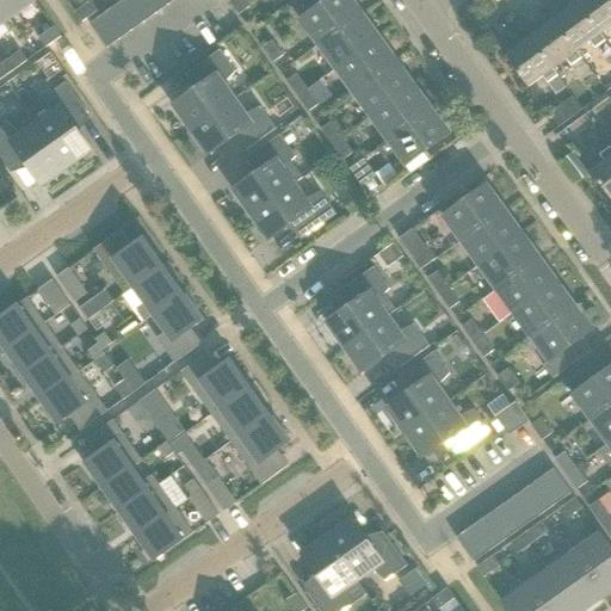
[(0,0),(0,4),(8,17),(31,0),(0,0)]
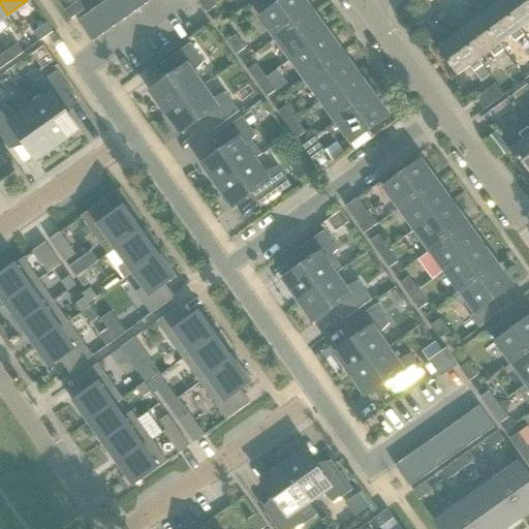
[(85,7),(80,0),(76,0),(65,9),(71,18),(85,7)]
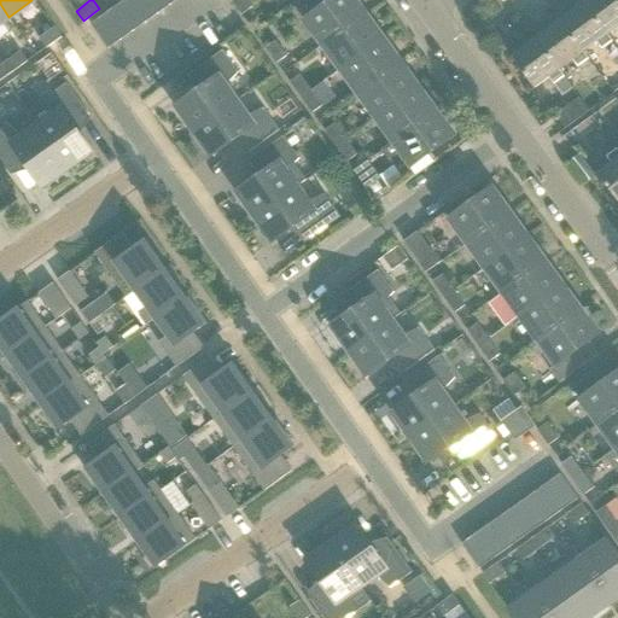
[(126,0),(124,0),(114,7),(130,33),(144,24),(126,0)]
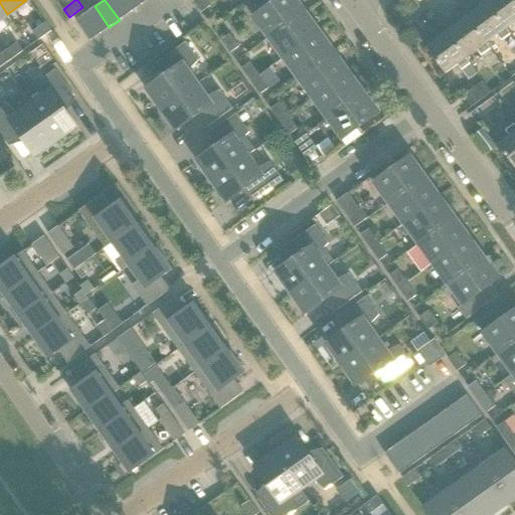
[(121,0),(105,0),(120,20),(130,12),(121,0)]
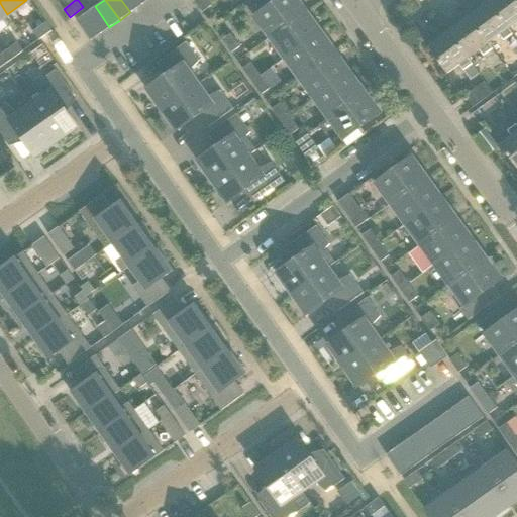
[(136,0),(121,0),(130,12),(140,5),(136,0)]
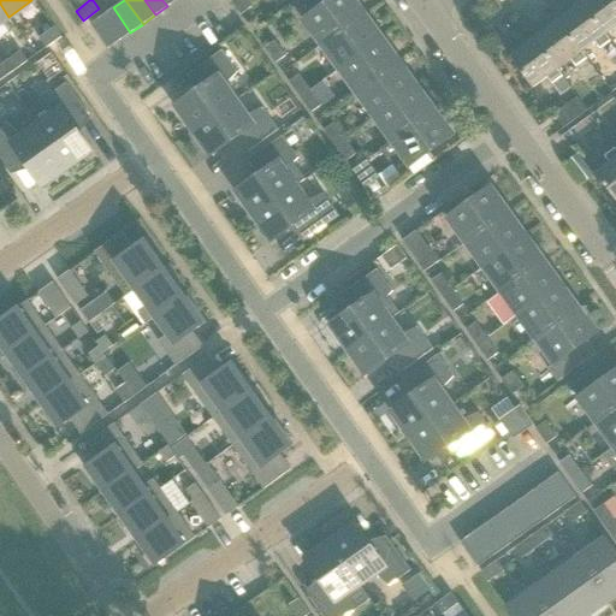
[(230,0),(240,12),(250,5),(246,0),(230,0)]
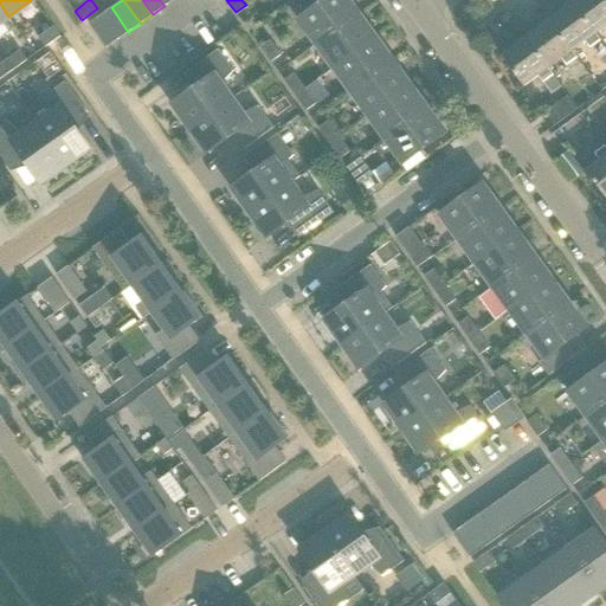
[(317,43),(354,15),(349,8),(352,7),(346,0),(324,0),(300,19),(317,43)]
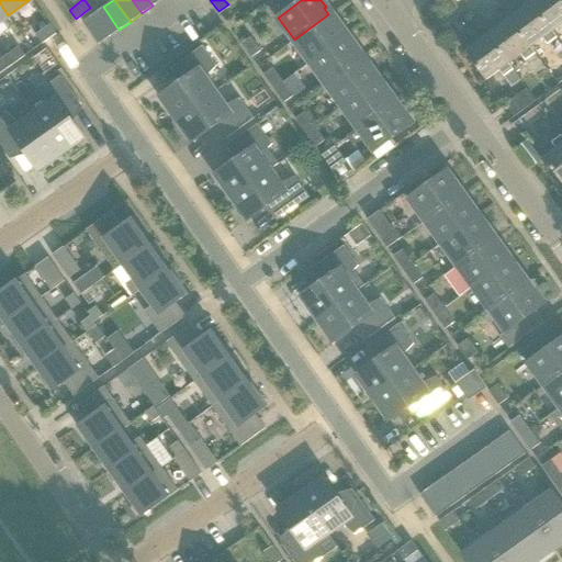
[(561,1),(561,0),(534,0),(530,2),(551,32),(552,31),(561,23),(561,1)]
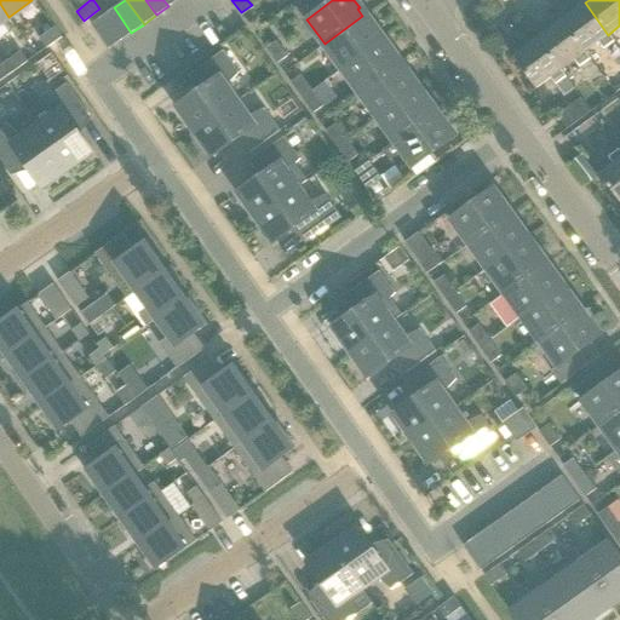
[(584,52),(585,52),(598,41),(603,49),(614,41),(609,34),(608,35),(585,3),(561,21),(584,52)]
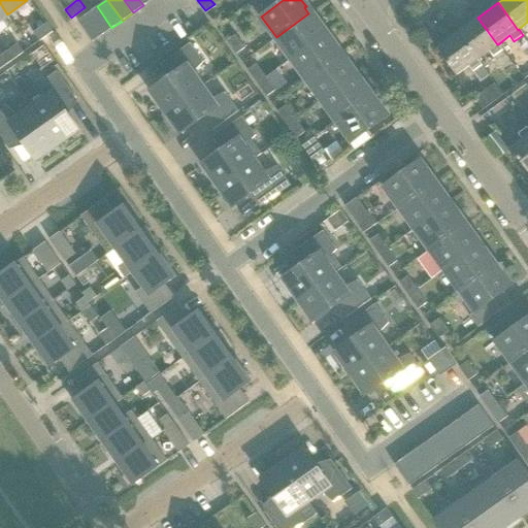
[(97,6),(87,14),(101,35),(111,28),(97,6)]
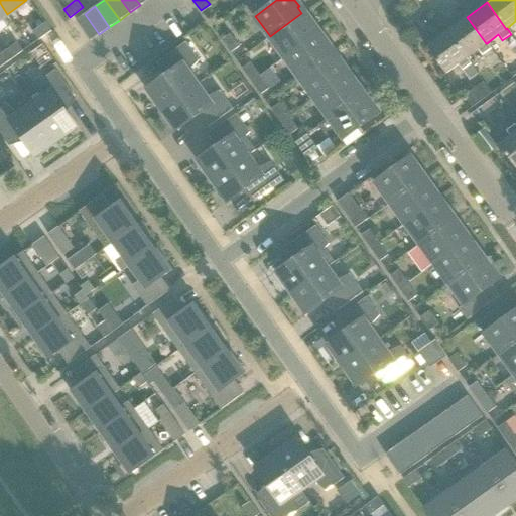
[(284,56),(318,32),(308,18),(306,19),(301,13),(270,36),(284,56)]
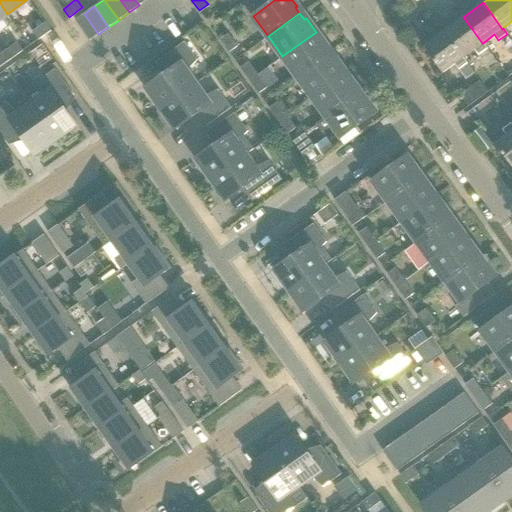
[(88,41),(98,34),(84,14),(73,21),(88,41)]
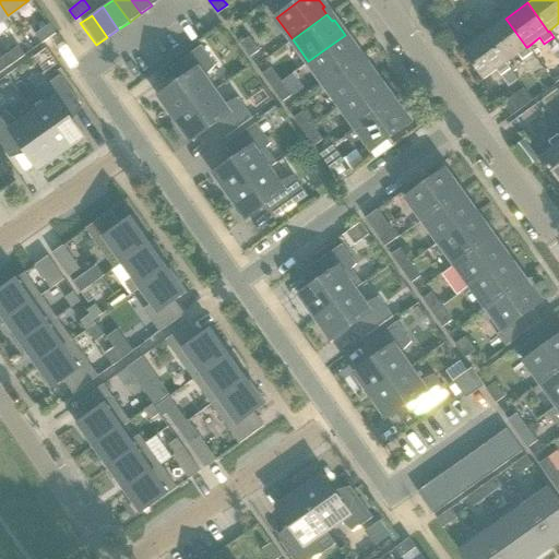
[(532,52),(527,47),(526,47),(506,19),(484,34),(506,63),(506,62),(519,54),(523,59),(532,52)]
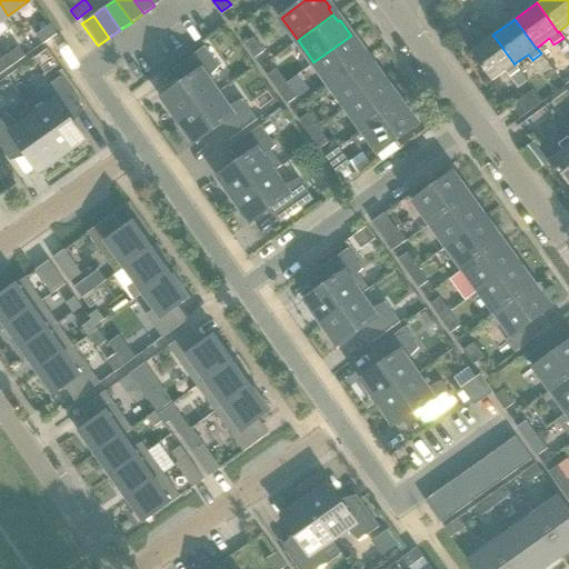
[(41,43),(57,33),(50,23),(35,35),(41,43)]
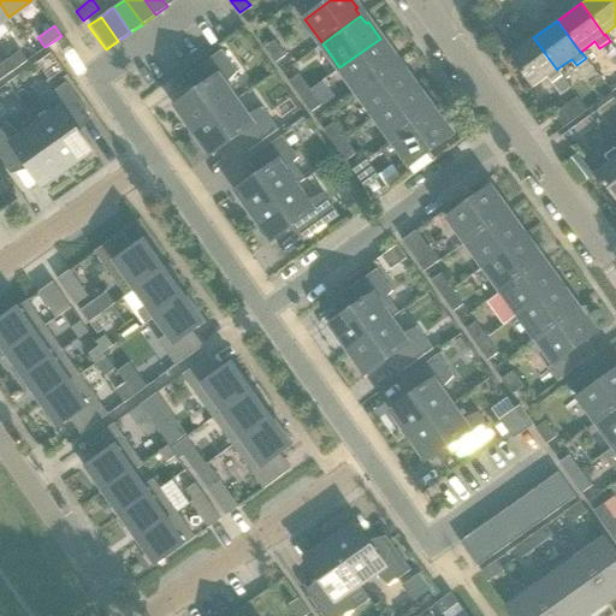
[(532,87),(546,77),(550,82),(551,82),(560,94),(569,87),(560,73),(561,73),(557,69),(557,70),(533,37),(509,55),(532,87)]
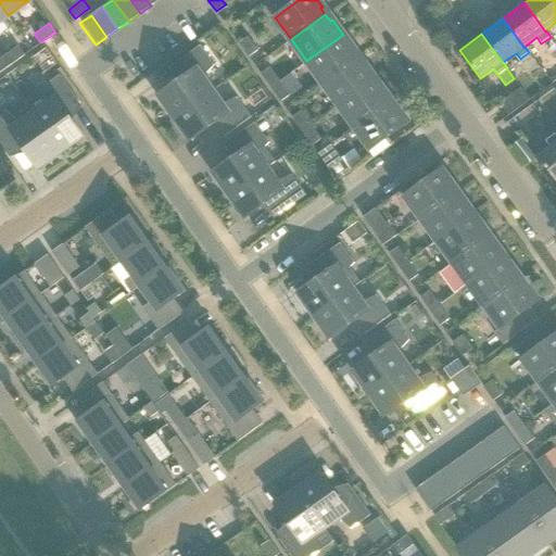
[(238,41),(249,55),(257,49),(248,35),(238,41)]
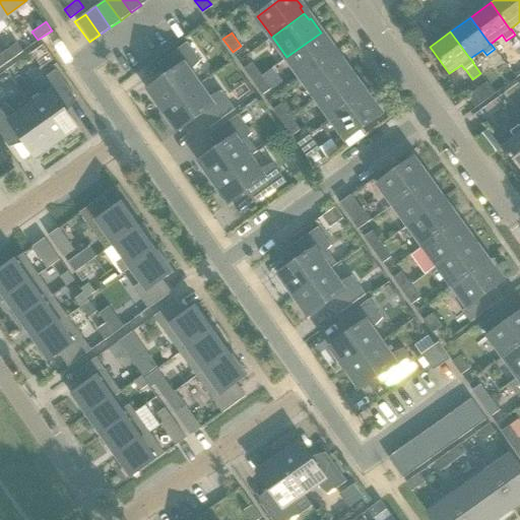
[(302,77),(334,54),(329,49),(331,47),(321,33),(286,57),(302,77)]
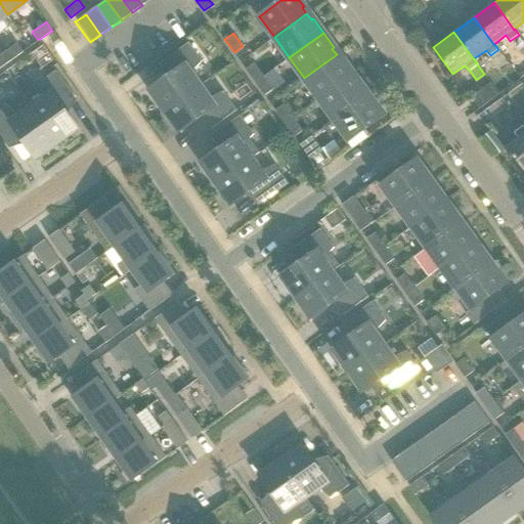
[(10,60),(24,51),(17,42),(4,51),(10,60)]
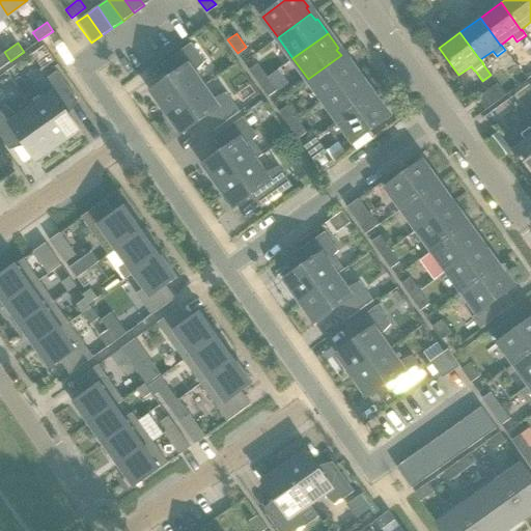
[(152,90),(167,112),(202,87),(194,75),(205,63),(192,44),(166,62),(174,75),(152,90)]
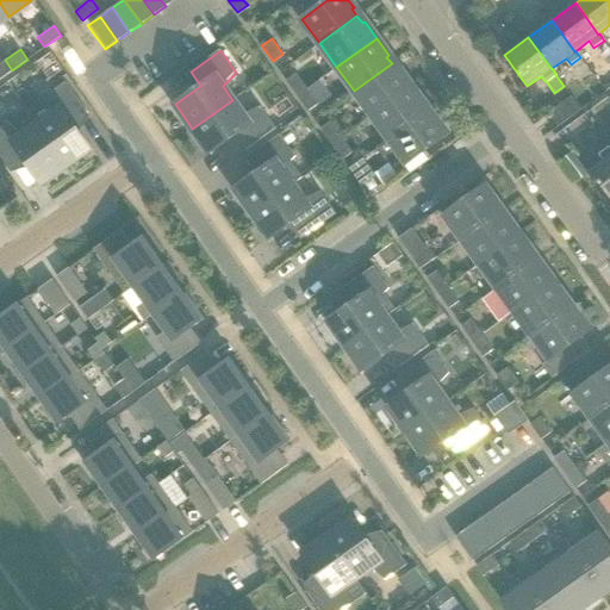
[(5,60),(0,63),(0,78),(12,70),(5,60)]
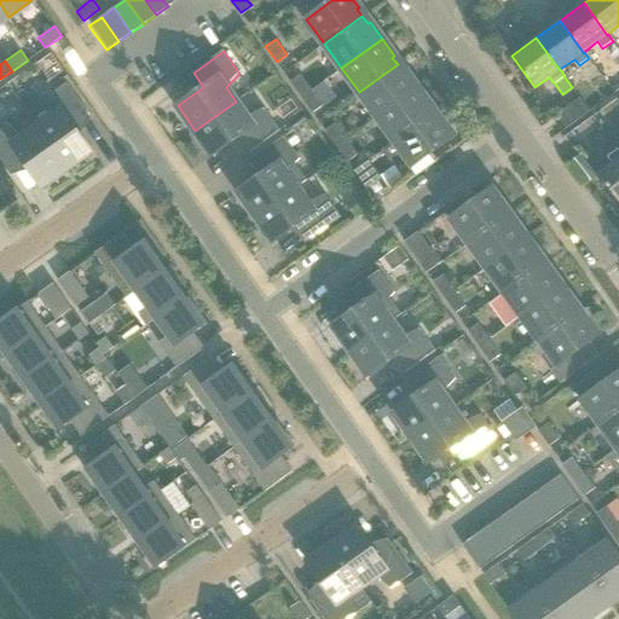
[(377,117),(417,87),(405,70),(403,71),(398,64),(359,92),(377,117)]
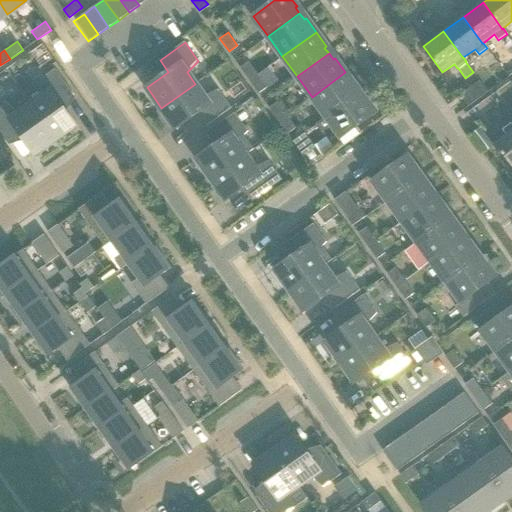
[(257,73),(248,60),(240,66),(249,79),(257,73)]
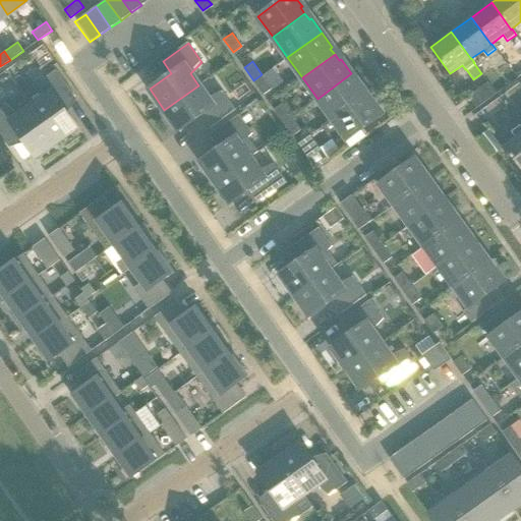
[(45,99),(32,107),(56,141),(77,127),(62,105),(74,96),(56,70),(38,83),(45,99)]
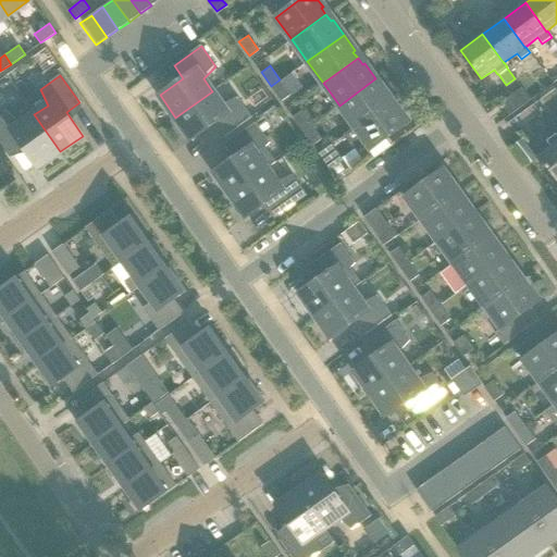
[(355,127),(390,102),(384,96),(387,94),(375,78),(339,106),(355,127)]
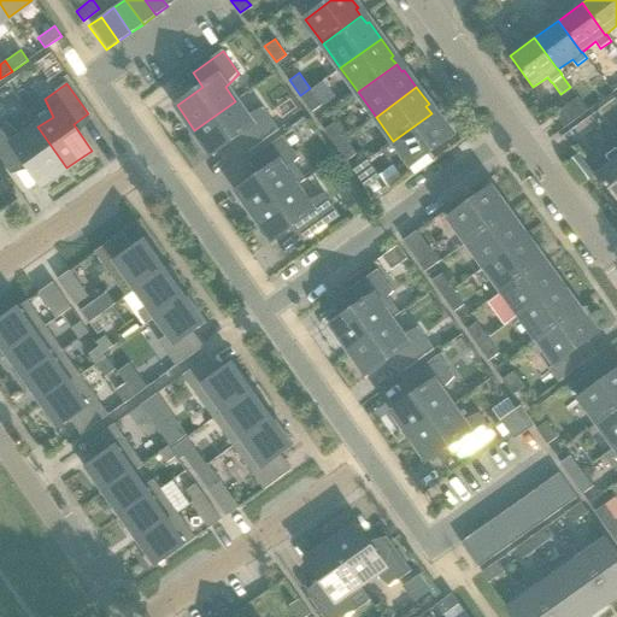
[(300,95),(311,110),(321,103),(310,88),(300,95)]
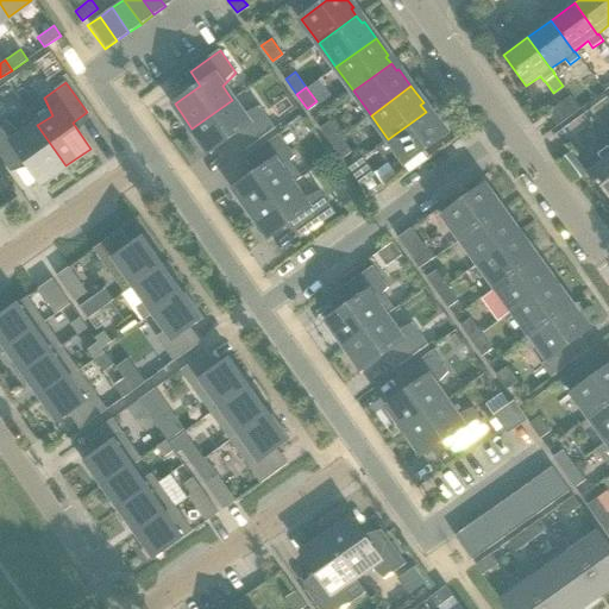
[(571,98),(548,114),(558,127),(582,111),(571,98)]
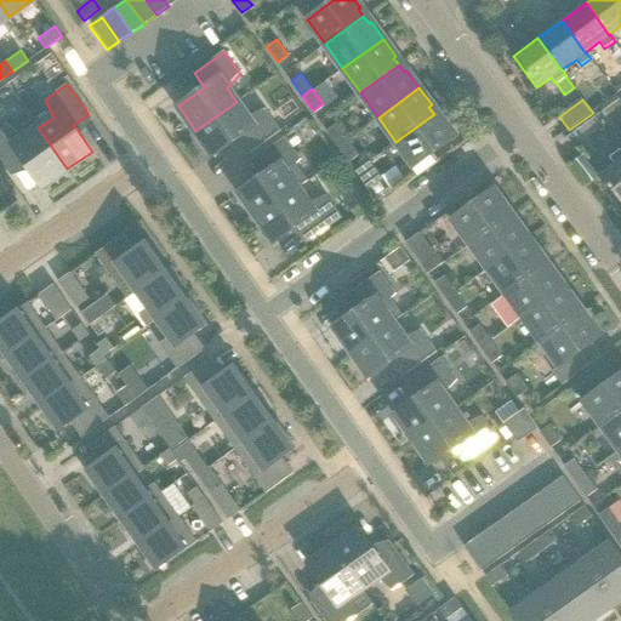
[(248,117),(237,102),(195,131),(214,157),(240,138),(250,153),(281,131),(265,108),(248,117)]
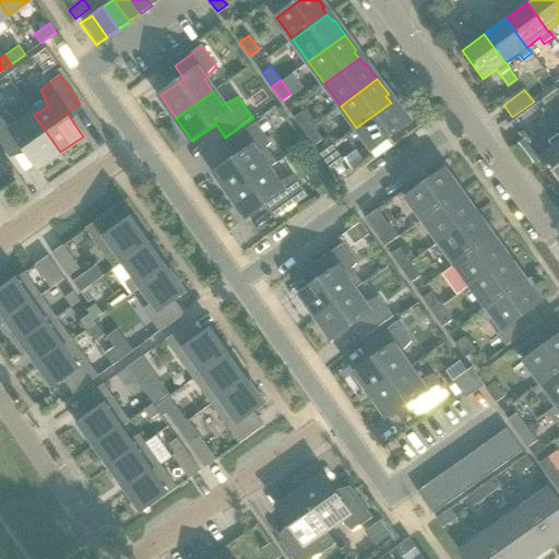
[(391,103),(356,128),(357,128),(346,135),(352,143),(363,135),(372,150),(409,123),(397,107),(395,108),(391,103)]
